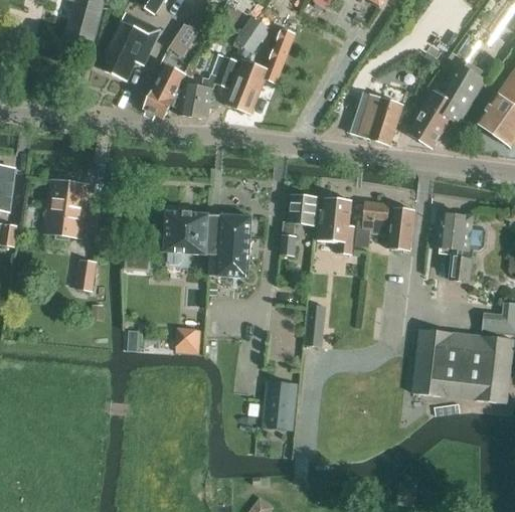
[(94,41),(103,0),(77,0),(69,34),(94,41)]
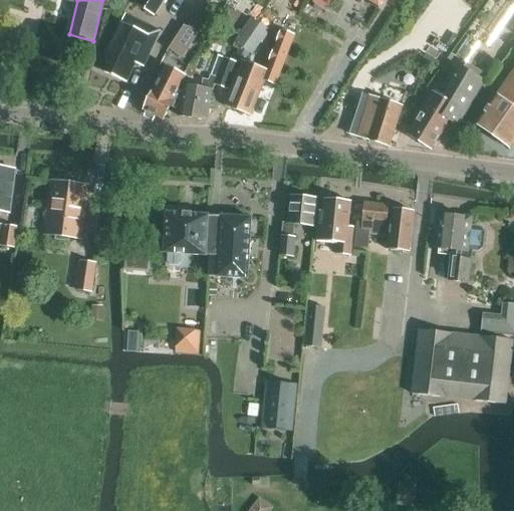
[(137,0),(136,1),(154,13),(161,0),(137,0)]
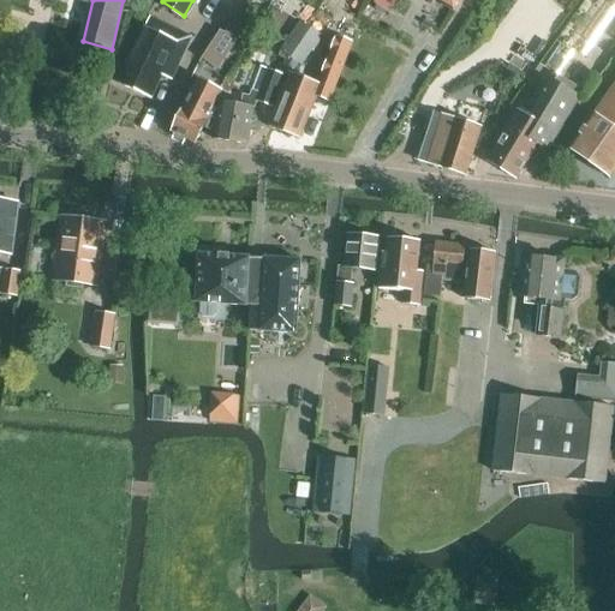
[(440,0),(457,11),(461,0),(440,0)]
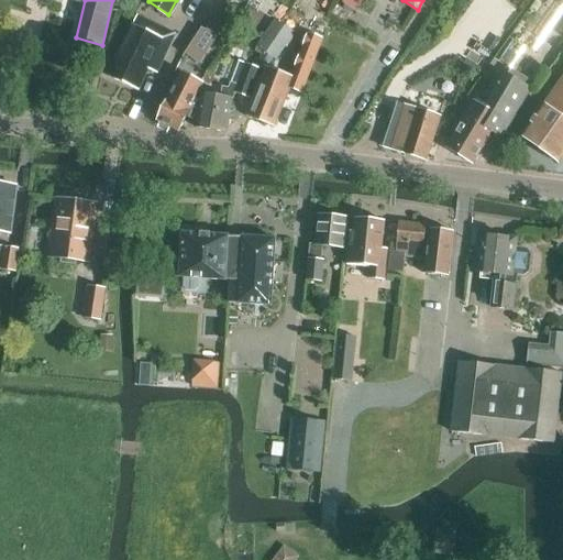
[(202,25),(185,51),(198,59),(200,61),(222,26),(211,19),(206,28),(202,25)]
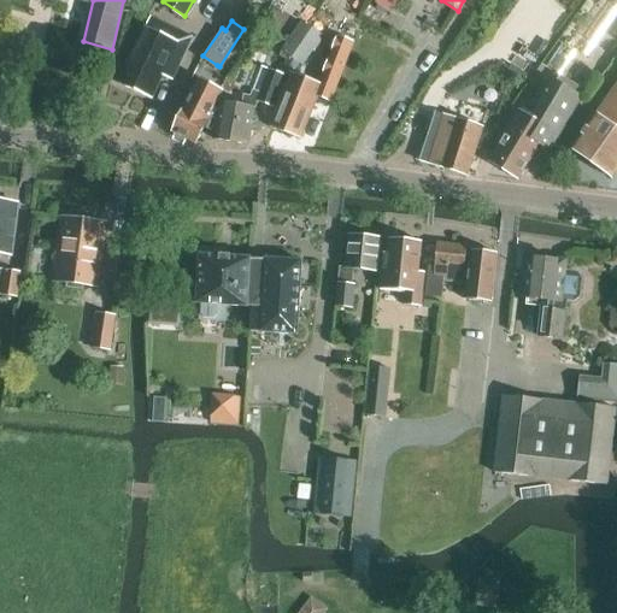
[(301,63),(321,35),(303,23),(281,54),(289,60),(285,66),(292,72),(299,62),(301,63)]
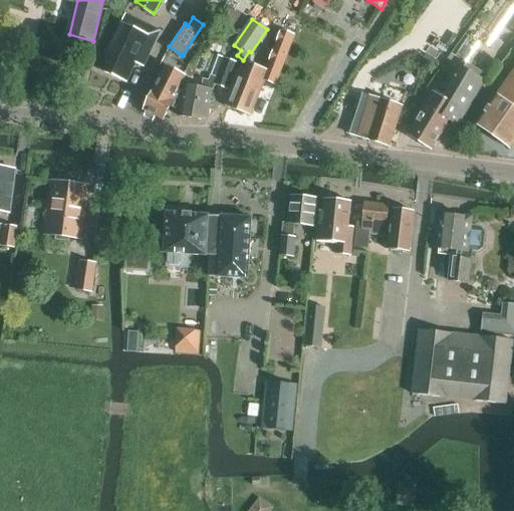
[(148,36),(119,24),(98,71),(126,84),(148,36)]
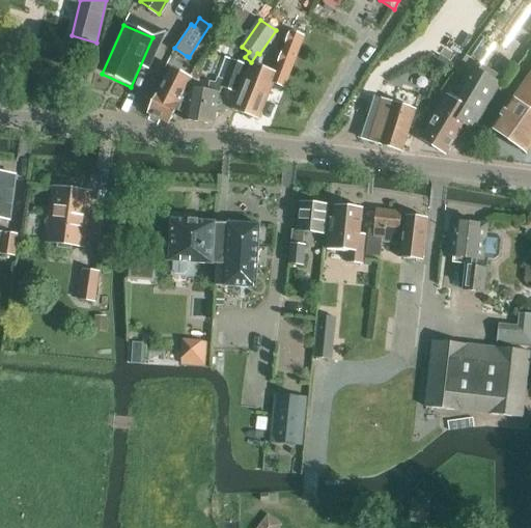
[(285,50),(280,64),(295,68),(299,55),(285,50)]
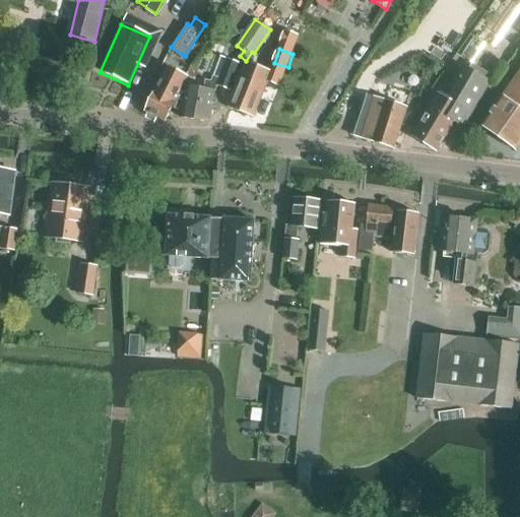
[(429,57),(442,65),(445,61),(432,53),(429,57)]
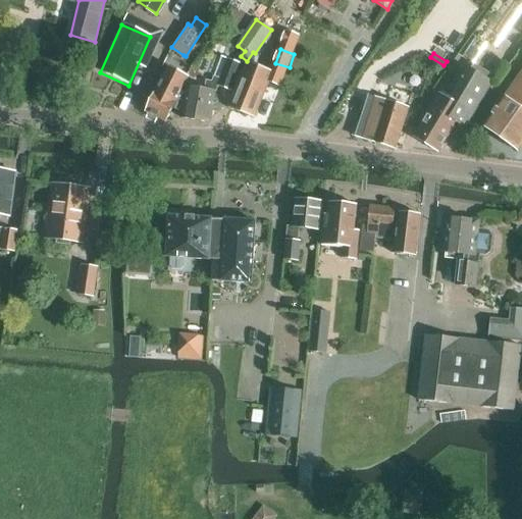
[(187,86),(181,116),(211,121),(215,93),(218,85),(231,90),(242,63),(220,55),(211,80),(206,79),(205,89),(187,86)]
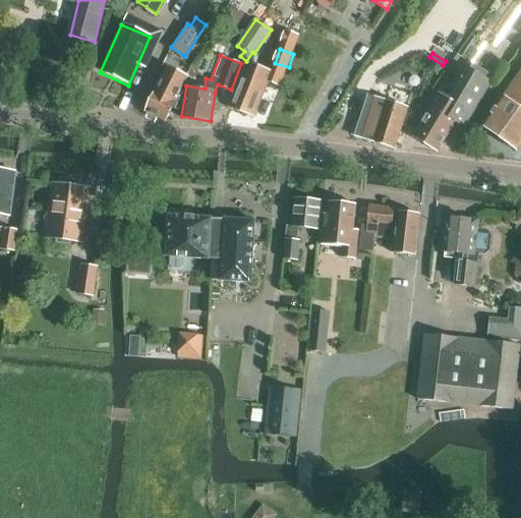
[(228,107),(255,117),(269,78),(267,78),(271,68),(248,60),(244,69),(241,68),(228,107)]
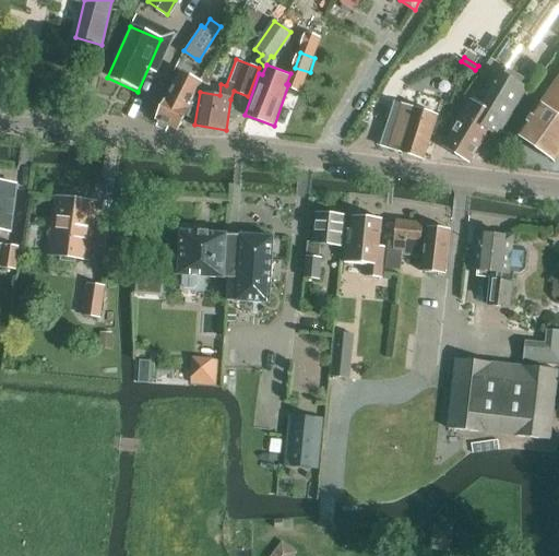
[(177,127),(193,92),(200,78),(179,68),(156,117),(177,127)]
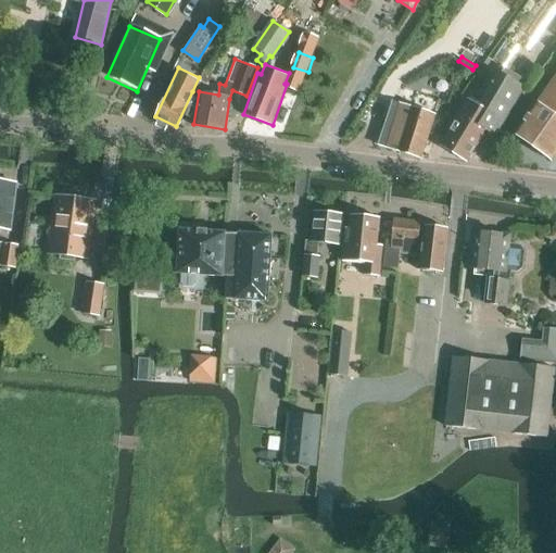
[(442,143),(469,159),(487,127),(496,133),(525,85),(500,71),(479,105),(467,98),(442,143)]
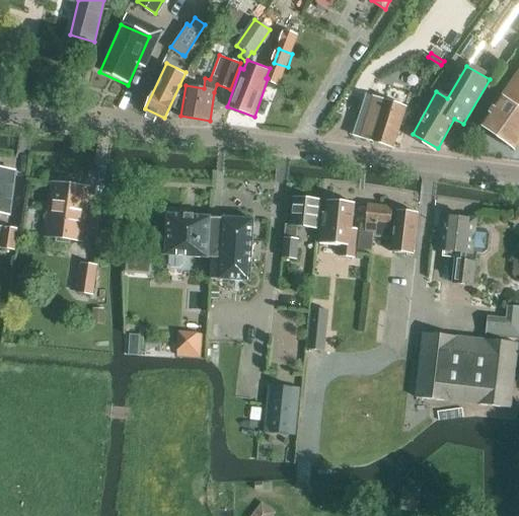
[(501,93),(480,123),(515,147),(518,140),(518,68),(502,94),(501,93)]
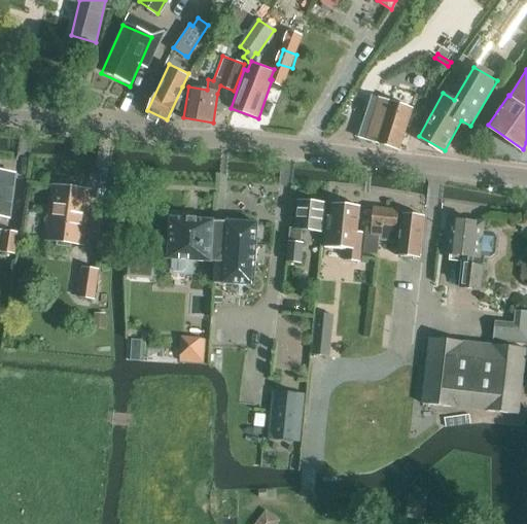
[(373,94),(359,135),(397,147),(415,92),(393,84),(388,99),(373,94)]
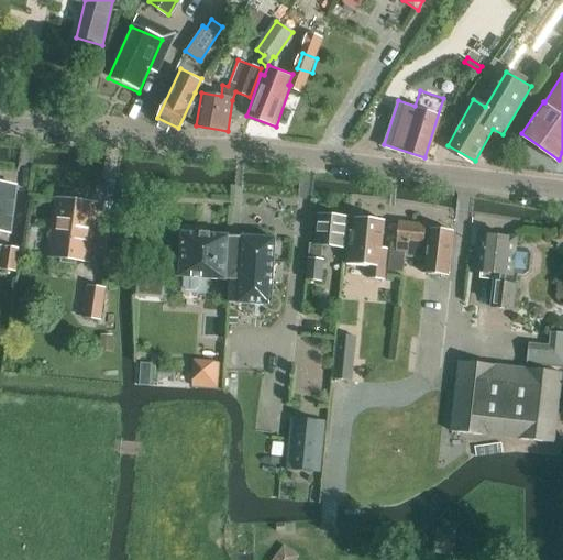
[(0,229),(11,231),(17,184),(0,182),(0,229)]
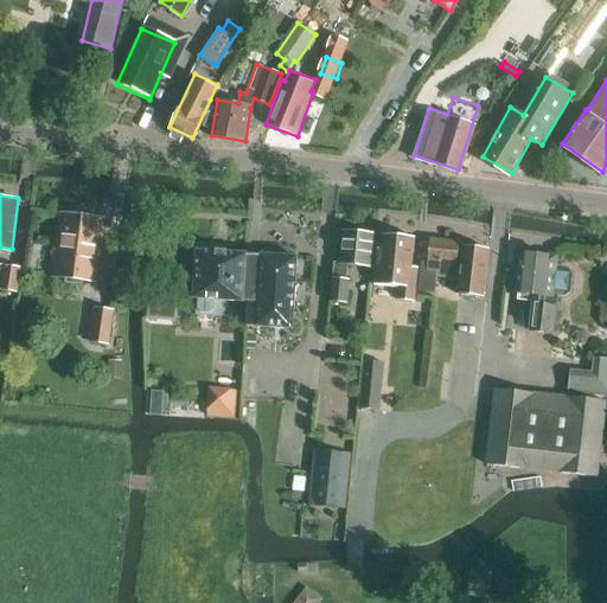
[(53,276),(96,282),(104,217),(63,211),(53,276)]
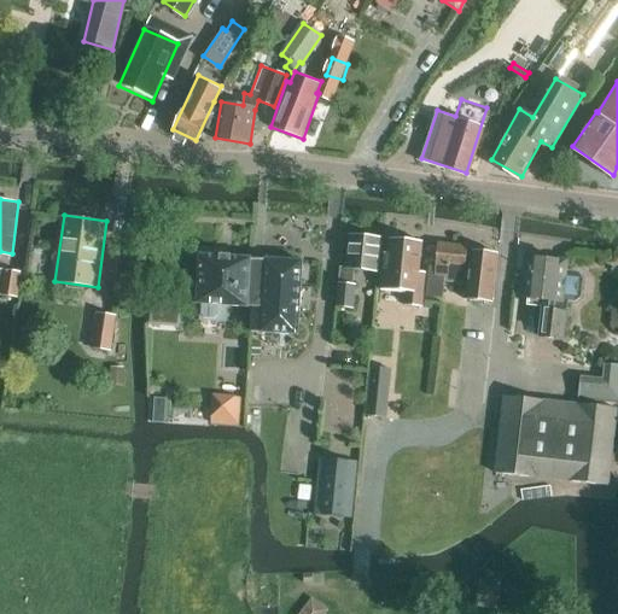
[(340,264),(336,304),(354,307),(356,282),(353,282),(355,268),(377,270),(380,237),(349,233),(345,265),(340,264)]
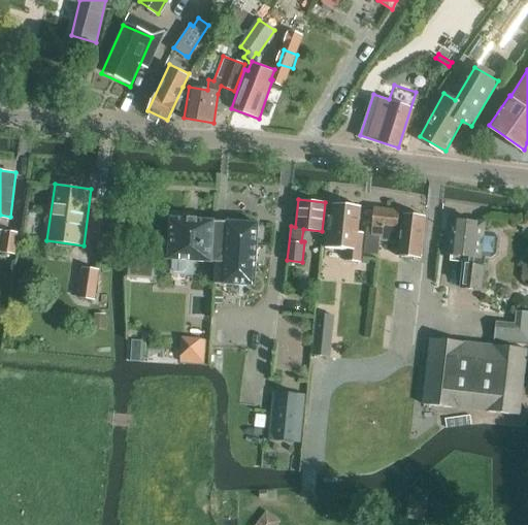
[(360,260),(363,231),(358,230),(361,204),(333,201),(331,227),(327,227),(325,244),(347,247),(345,258),(360,260)]
